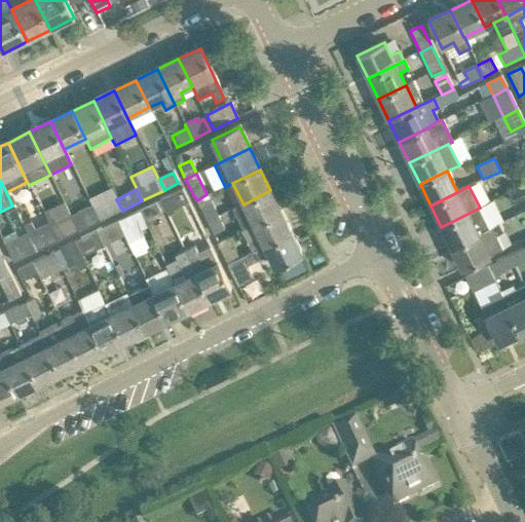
[(166,214),(189,203),(182,190),(159,201),(166,214)]
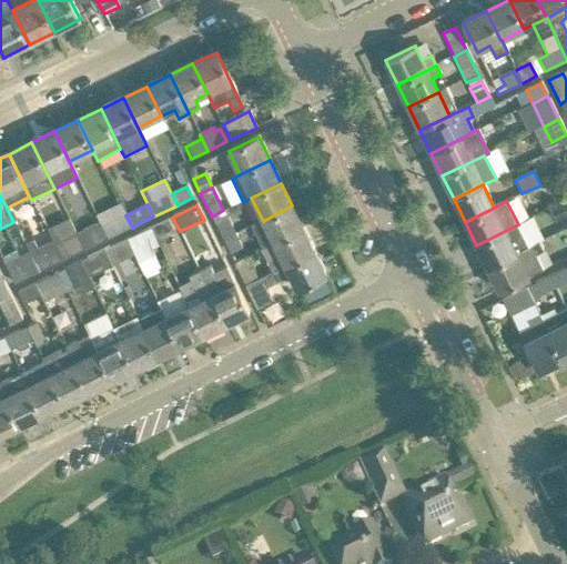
[(263,249),(274,243),(304,229),(292,205),(263,221),(252,225),(263,249)]
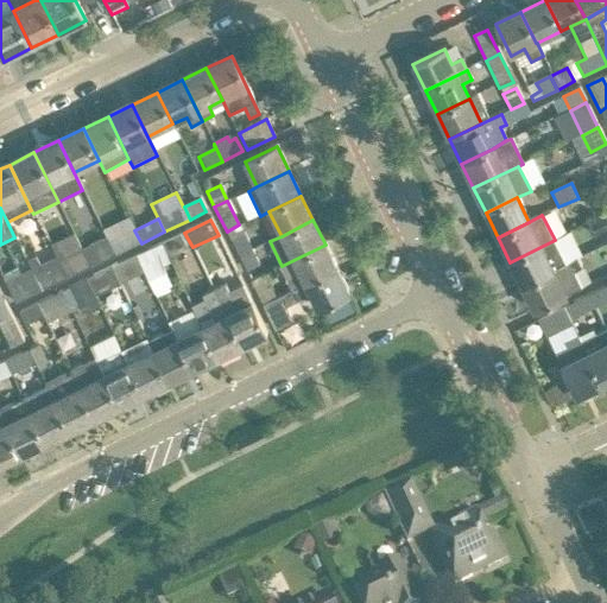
[(115,255),(141,243),(134,230),(109,242),(115,255)]
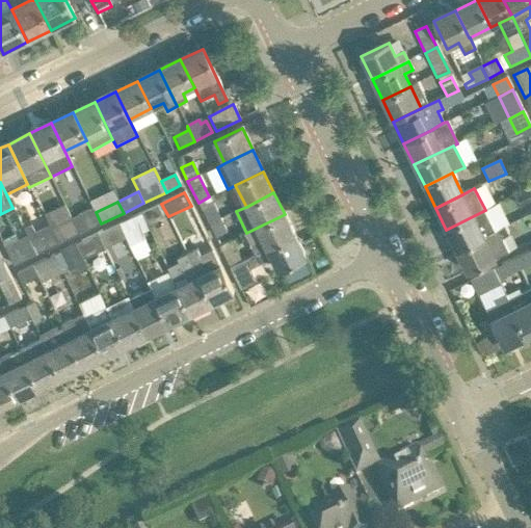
[(213,205),(202,211),(209,225),(220,218),(213,205)]
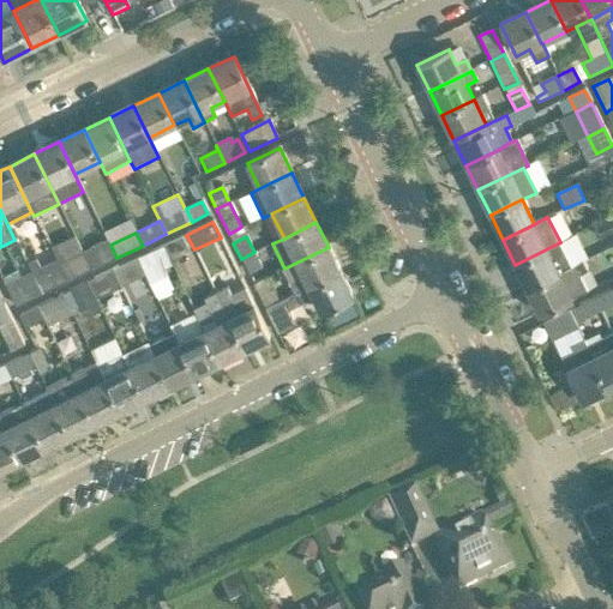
[(182,237),(163,246),(169,258),(187,248),(182,237)]
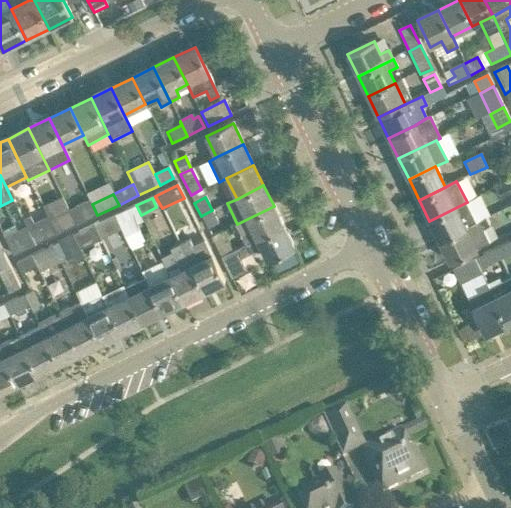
[(97,215),(92,204),(91,204),(89,201),(69,210),(77,225),(97,215)]
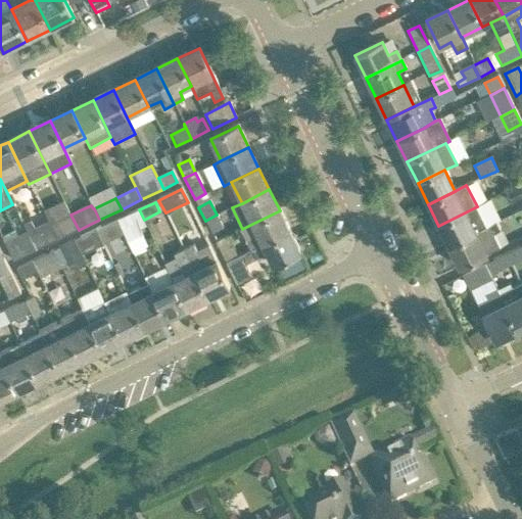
[(448,246),(485,229),(475,207),(438,226),(448,246)]
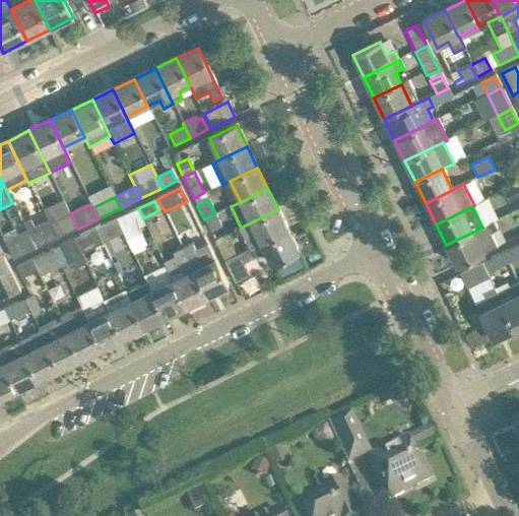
[(249,250),(288,231),(278,209),(251,222),(257,235),(245,241),(249,250)]
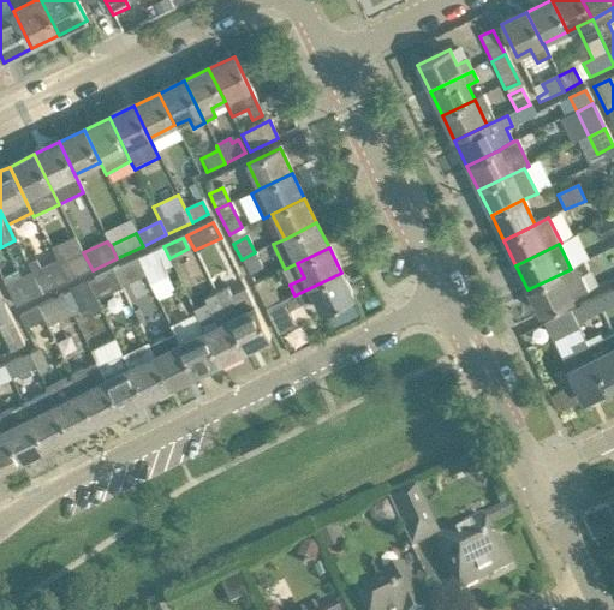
[(137,261),(145,276),(147,276),(150,286),(167,276),(156,251),(137,261)]
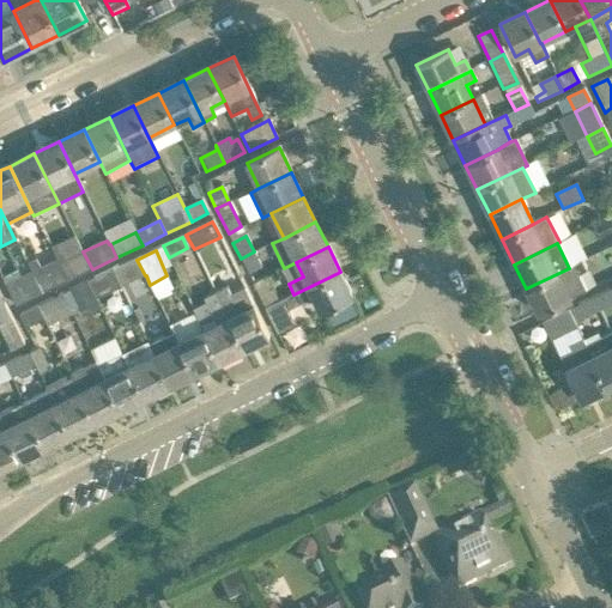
[(68,281),(92,269),(83,251),(59,263),(68,281)]
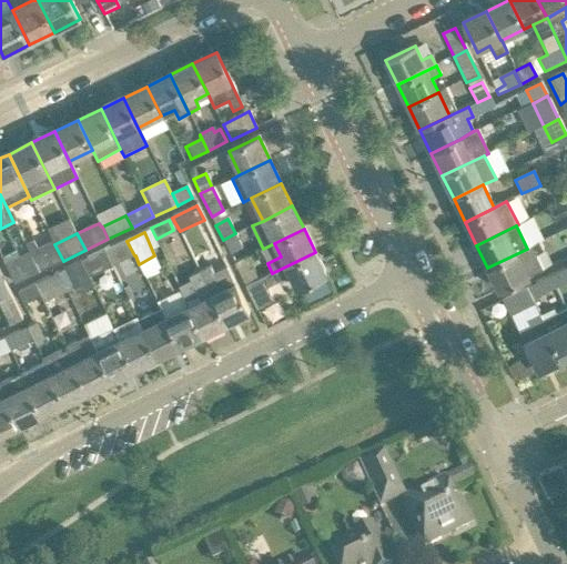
[(230,255),(242,249),(235,233),(223,240),(230,255)]
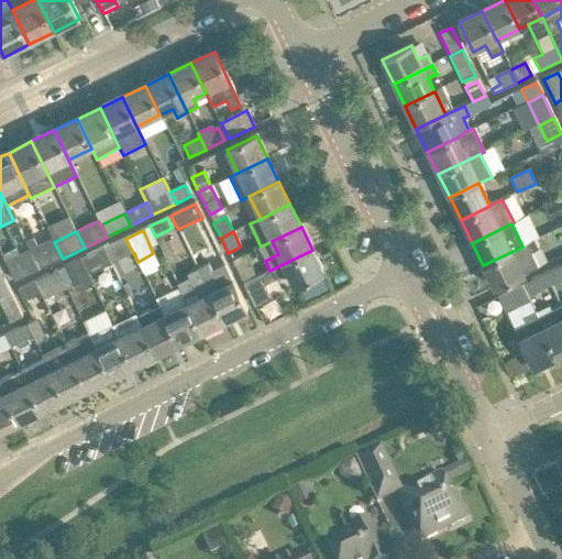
[(110,264),(133,253),(125,239),(103,249),(110,264)]
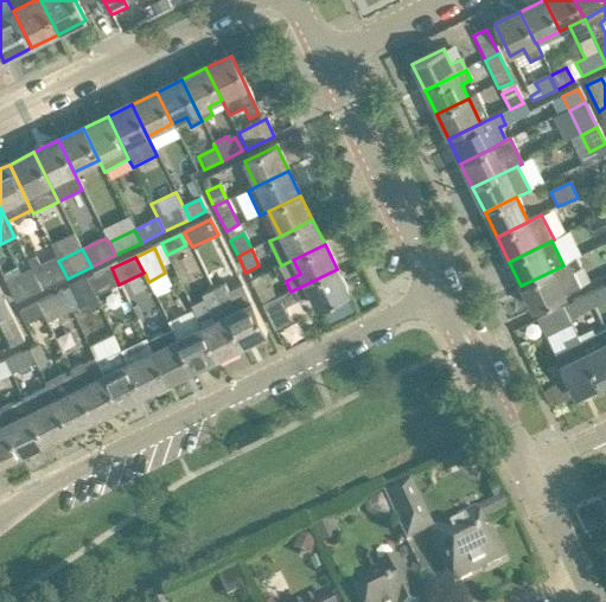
[(32,270),(31,270),(33,276),(36,281),(42,292),(68,279),(58,261),(57,258),(32,270)]
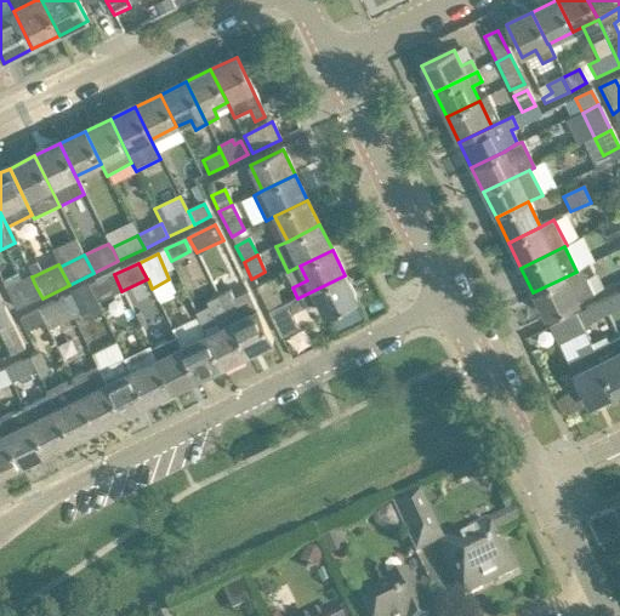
[(546,319),(595,295),(585,279),(593,274),(589,266),(576,272),(533,292),(546,319)]
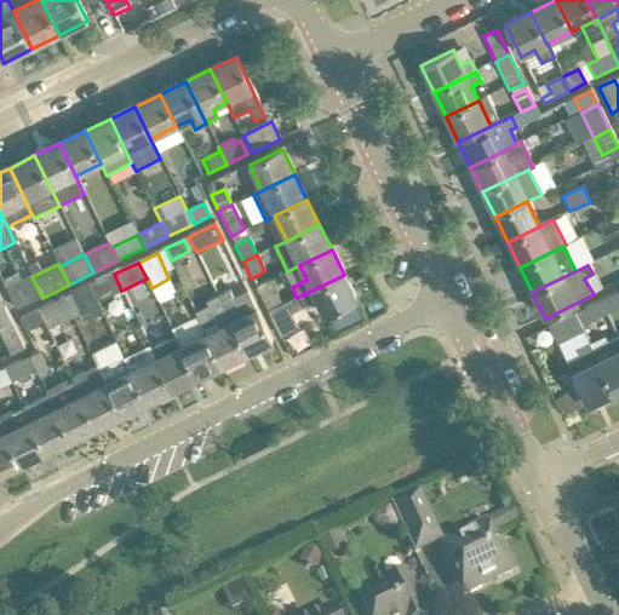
[(97,303),(121,291),(114,274),(89,286),(97,303)]
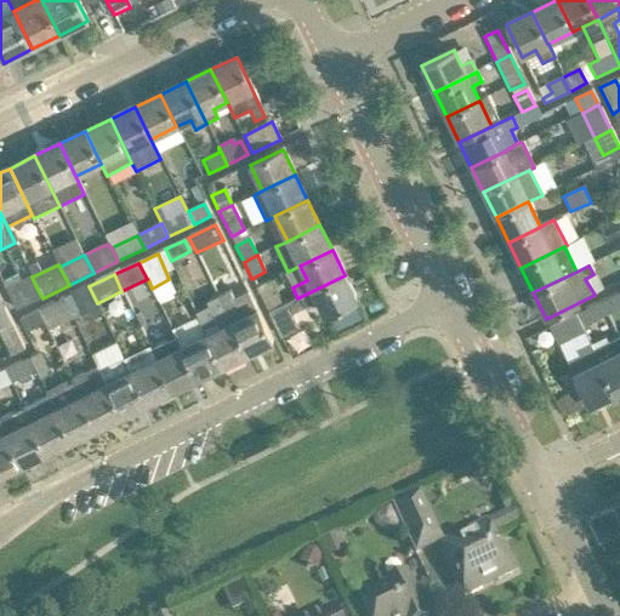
[(293,315),(303,309),(318,302),(325,317),(357,301),(345,275),(297,298),(282,306),(276,309),(268,312),(282,337),(299,329),(293,315)]
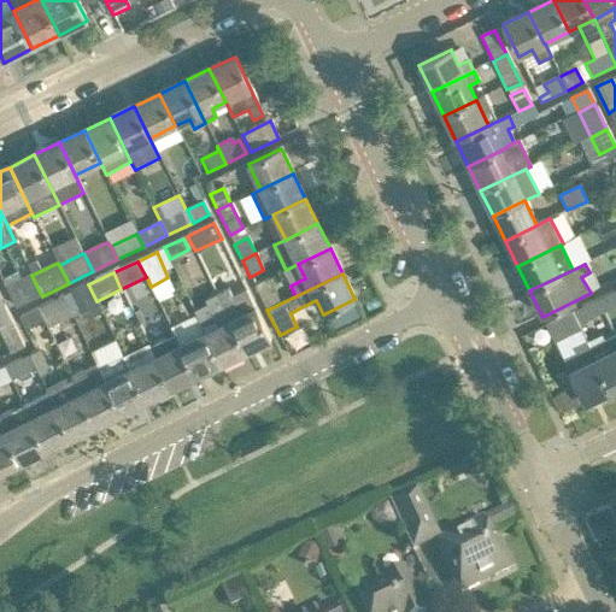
[(16,309),(42,296),(31,275),(6,288),(16,309)]
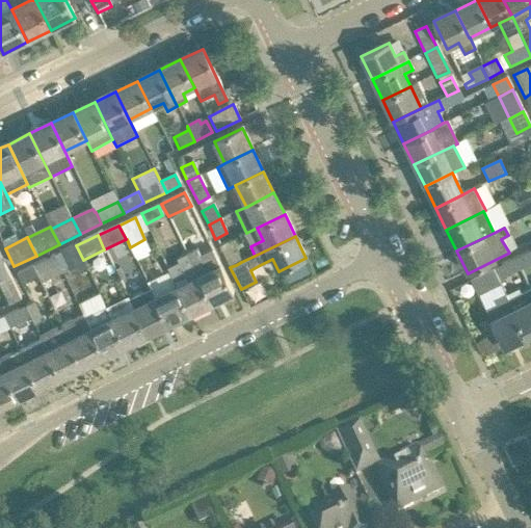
[(76,245),(53,257),(60,271),(68,267),(70,272),(77,269),(80,274),(88,270),(83,260),(76,245)]
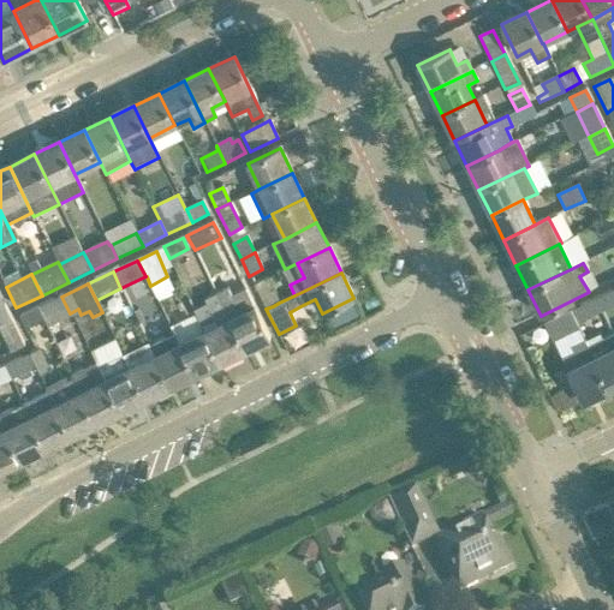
[(273,306),(279,303),(272,287),(258,294),(266,309),(273,306)]
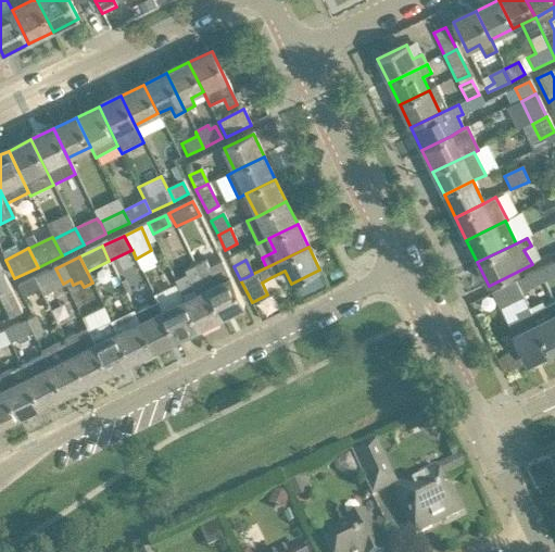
[(229,278),(222,262),(210,268),(205,261),(196,266),(221,318),(244,308),(229,278)]
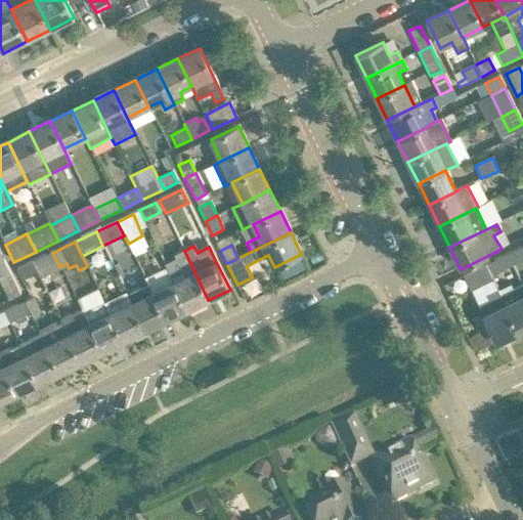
[(522,255),(520,249),(507,256),(508,260),(512,267),(522,261),(522,255)]
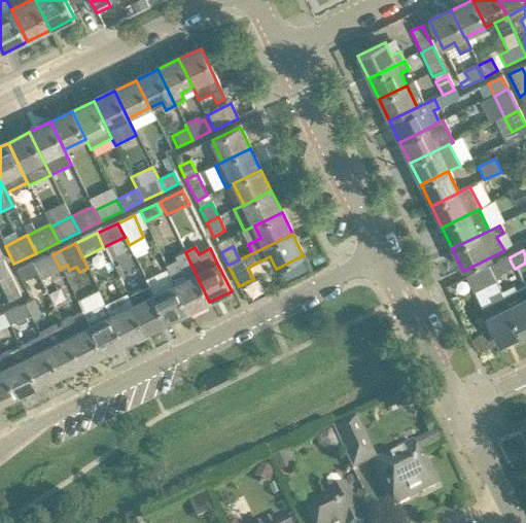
[(188,312),(209,302),(185,252),(175,257),(176,260),(166,266),(168,270),(167,270),(188,312)]
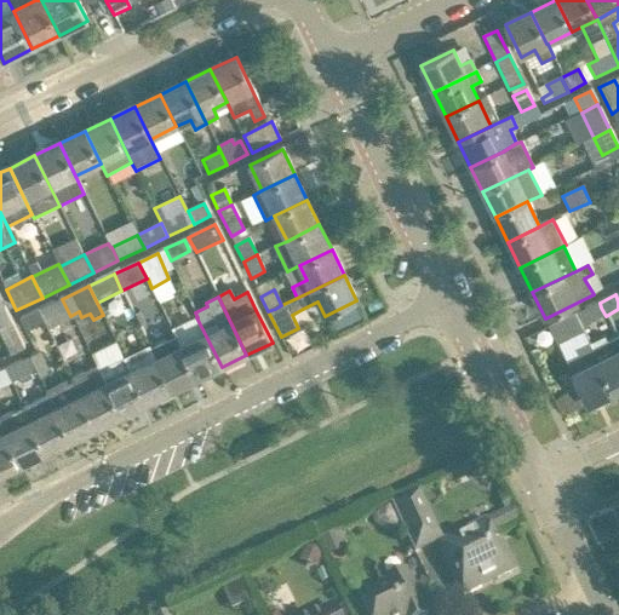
[(72,319),(70,316),(62,299),(39,311),(45,323),(46,322),(50,329),(72,319)]
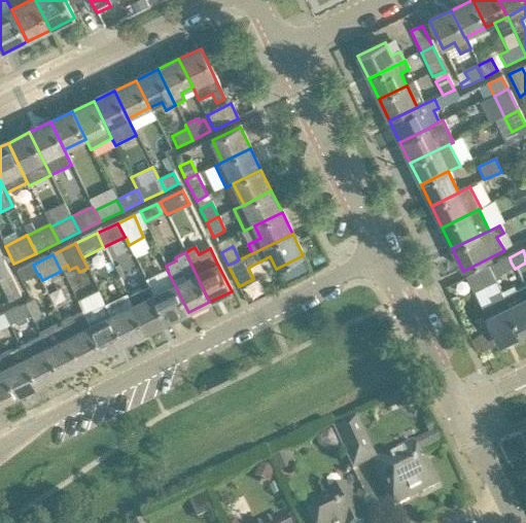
[(0,280),(9,276),(0,256),(0,280)]
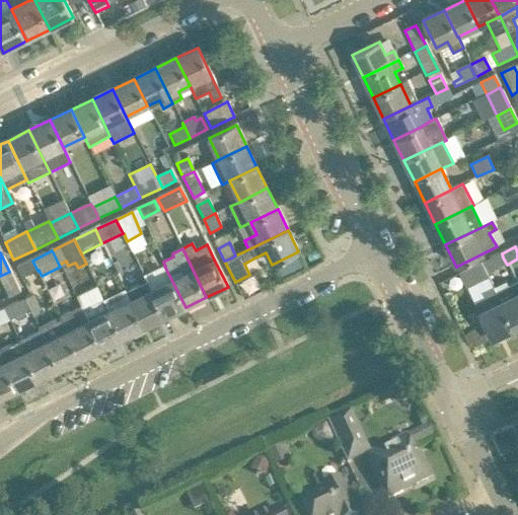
[(487,275),(507,265),(502,253),(479,264),(488,280),(488,279),(487,275)]
